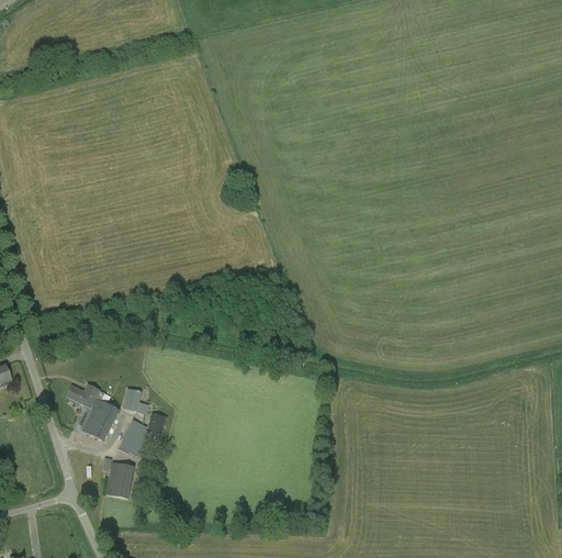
[(0,364),(0,384),(11,381),(3,363),(0,364)]
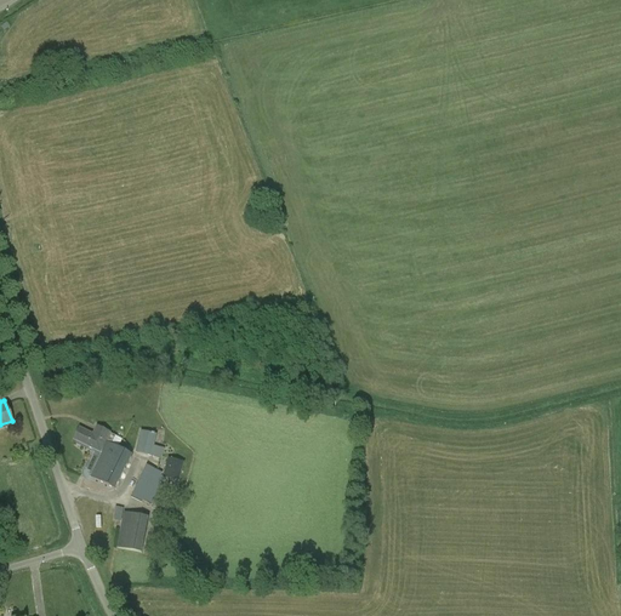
[(135,403),(132,412),(160,417),(163,408),(135,403)]
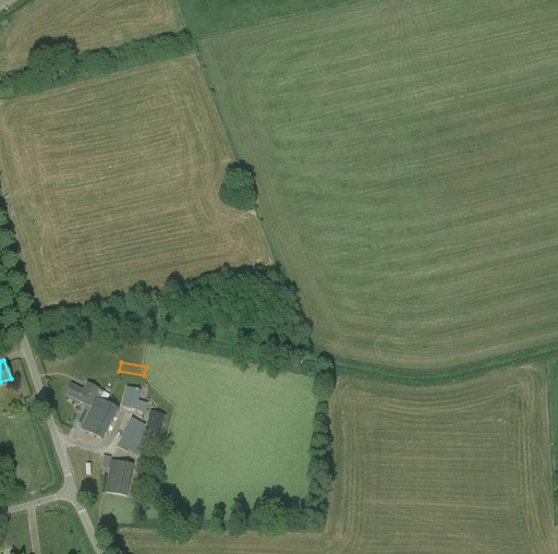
[(81,426),(104,437),(119,406),(106,399),(101,397),(105,389),(86,381),(85,383),(83,388),(71,382),(65,392),(91,404),(92,404),(81,426)]
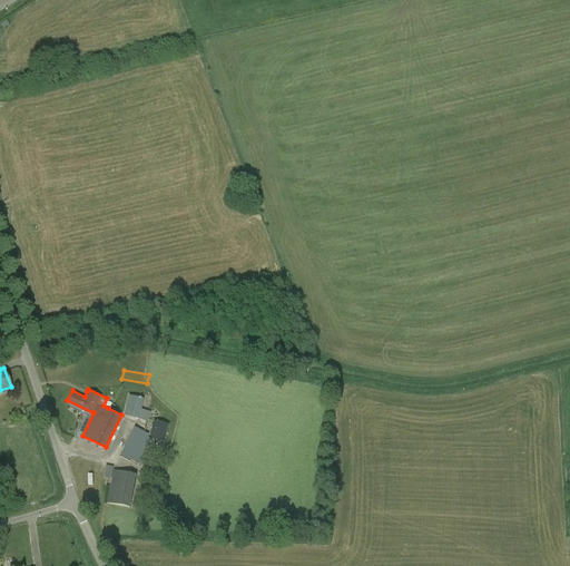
[(124,412),(148,419),(150,409),(141,407),(144,396),(129,392),(124,412)]
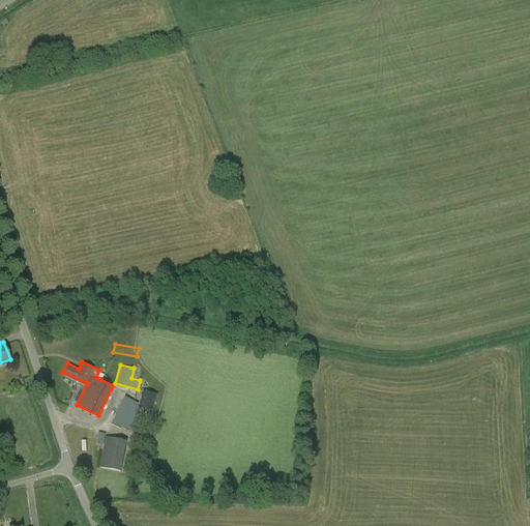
[(153,407),(157,391),(143,387),(139,403),(153,407)]
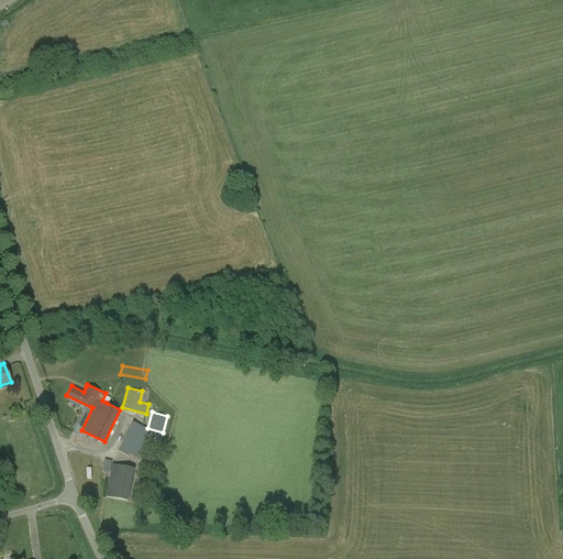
[(147,425),(133,418),(119,448),(129,452),(130,451),(139,456),(151,430),(146,428),(147,425)]
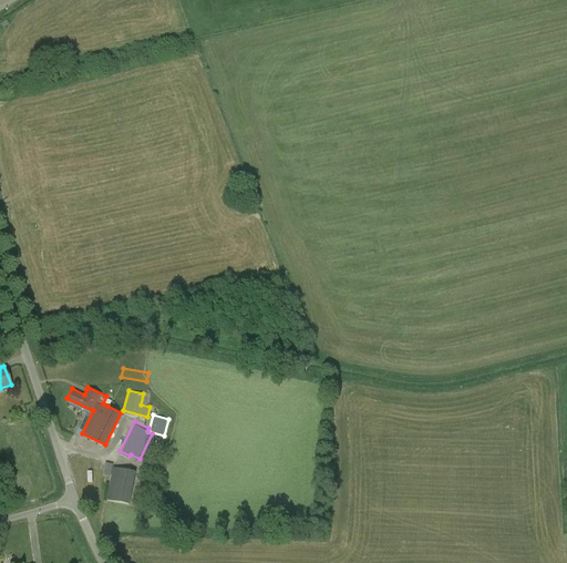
[(136,470),(113,464),(107,498),(130,502),(136,470)]
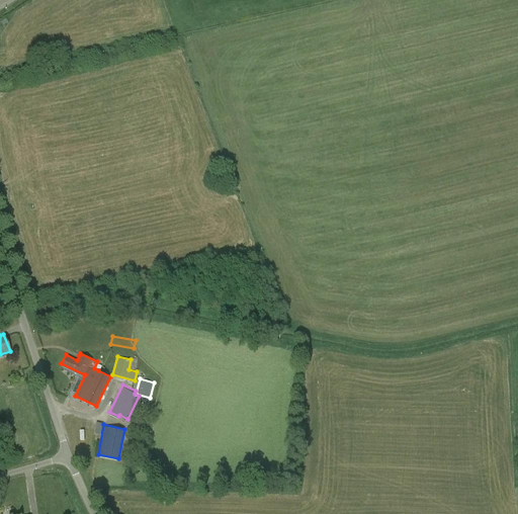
All buildings are outlined.
